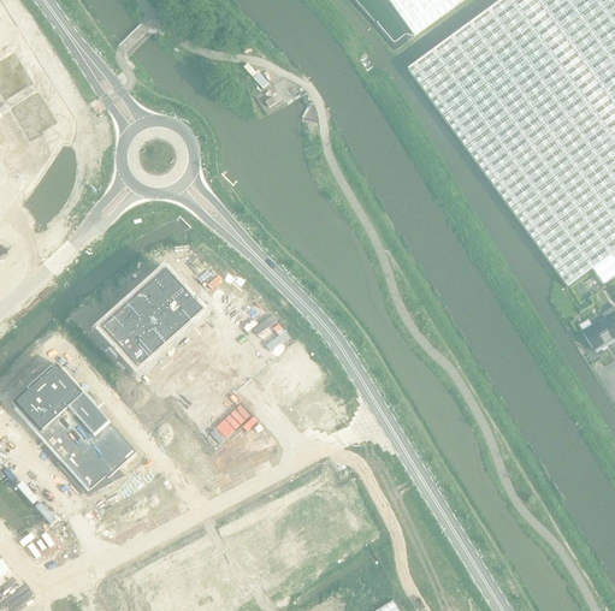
[(390,0),(402,16),(413,31),(456,0),(390,0)]
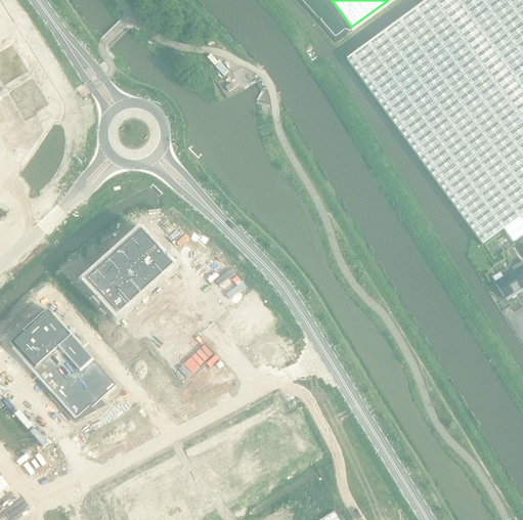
[(422,0),(345,56),(472,228),(481,242),(502,226),(512,240),(522,230),(522,0),(422,0)]
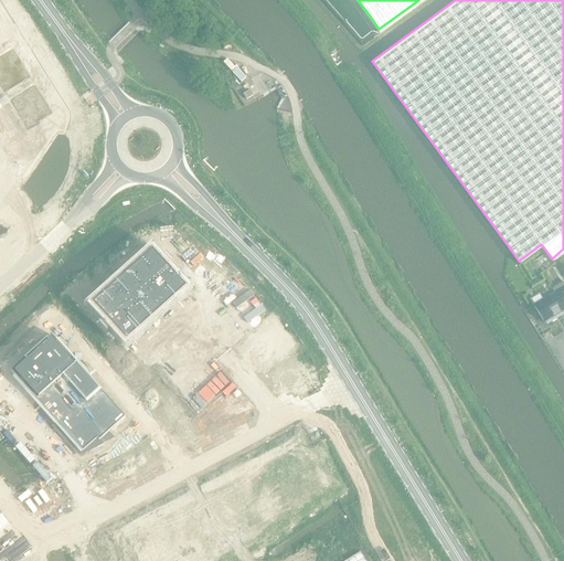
[(10,46),(0,51),(0,69),(18,59),(10,46)]
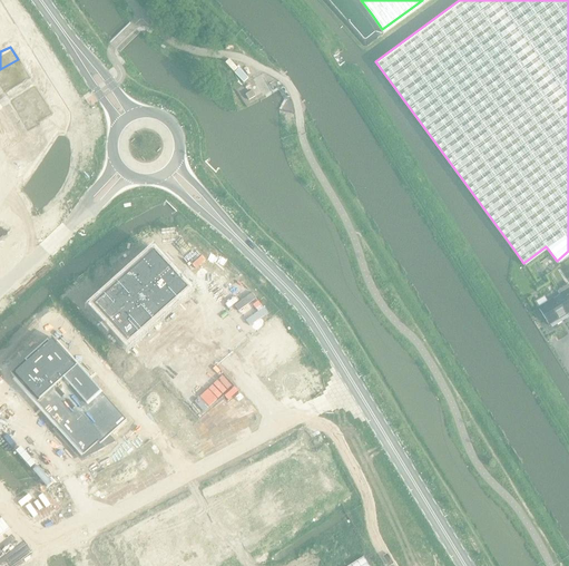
[(18,59),(0,69),(0,79),(3,85),(26,71),(18,59)]
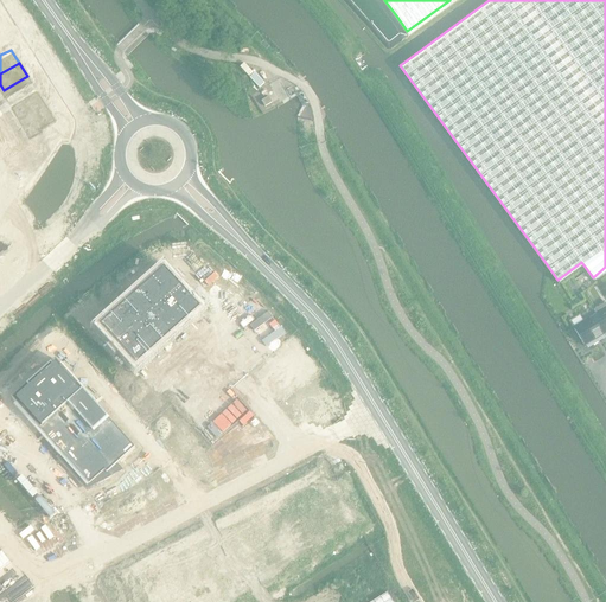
[(11,103),(6,106),(14,120),(17,117),(44,102),(34,88),(11,103)]
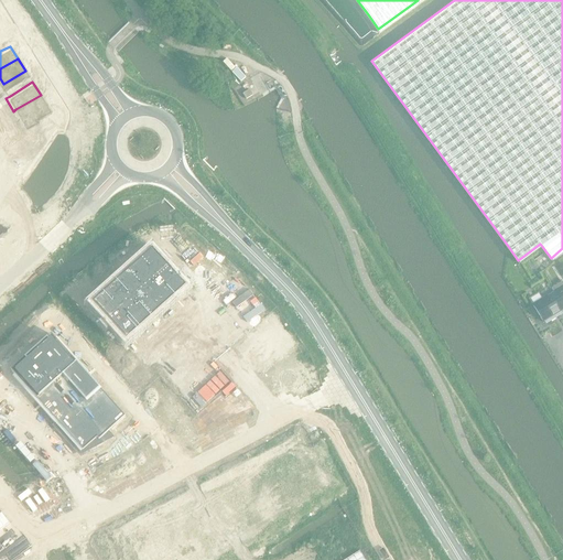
[(245,95),(251,90),(248,86),(241,89),(245,95)]
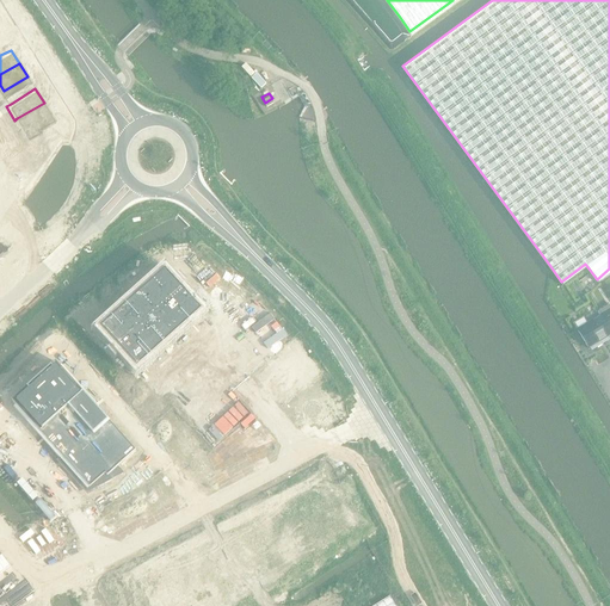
[(44,103),(17,118),(26,134),(38,127),(37,124),(51,115),(44,103)]
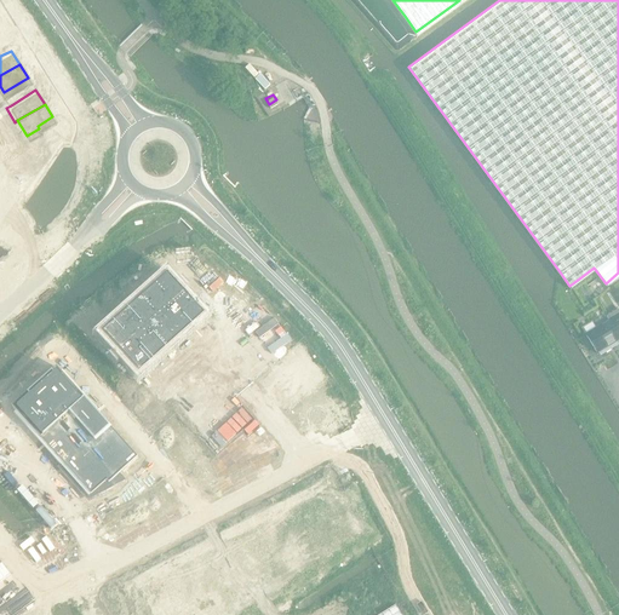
[(141,293),(99,329),(118,350),(137,371),(202,312),(165,271),(141,293)]
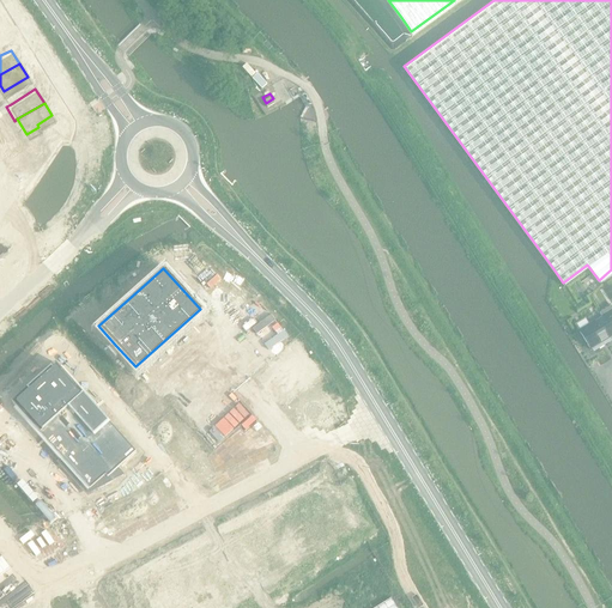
[(611,302),(611,301),(598,308),(600,312),(577,327),(588,345),(591,345),(592,346),(601,340),(600,338),(611,330),(611,302)]
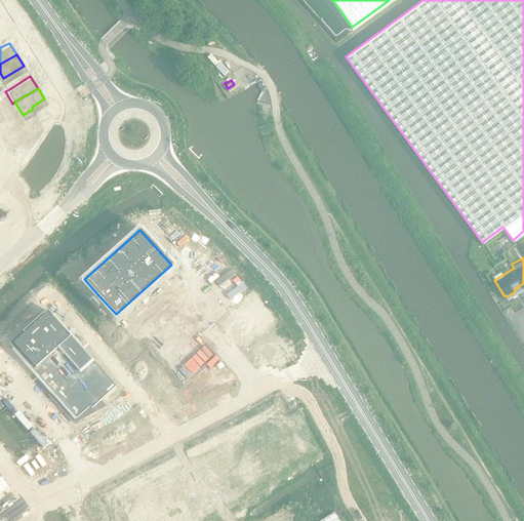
[(255,301),(251,305),(259,313),(264,310),(255,301)]
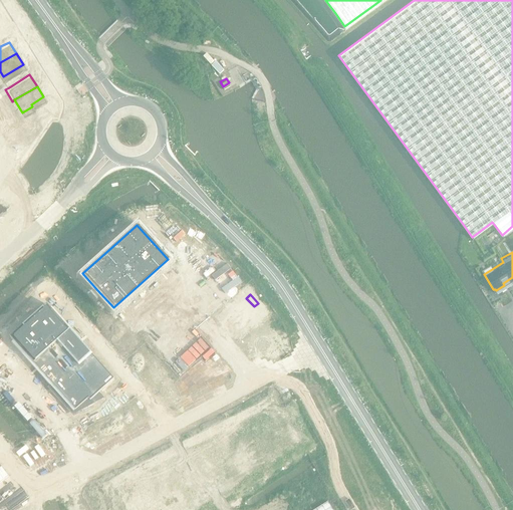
[(45,300),(8,333),(52,383),(45,389),(73,411),(93,400),(89,396),(112,375),(45,300)]
